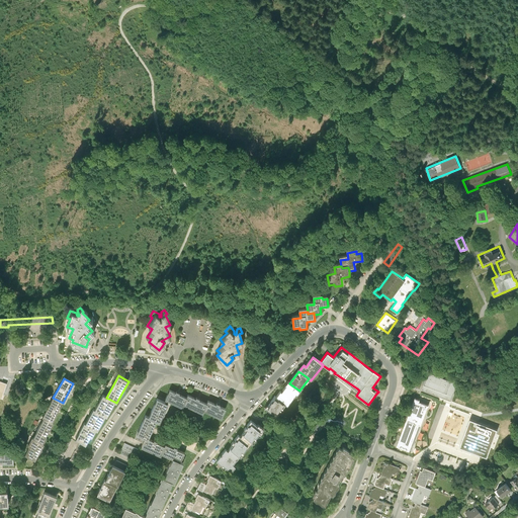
[(288,406),(299,391),(289,383),(287,381),(284,385),(285,385),(277,398),(284,403),(288,406)]
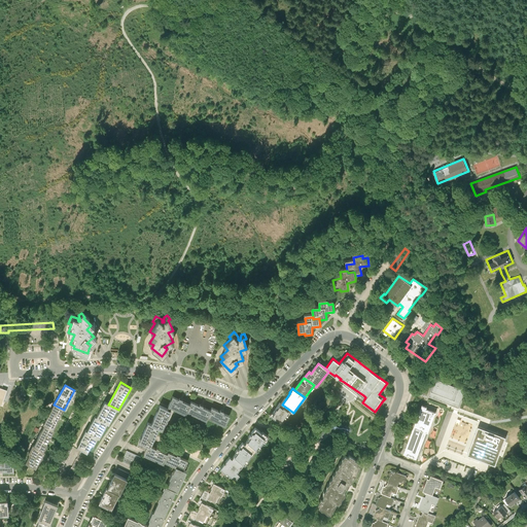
[(190,405),(182,400),(182,399),(179,398),(178,399),(172,396),(168,407),(185,415),(186,412),(190,405)]
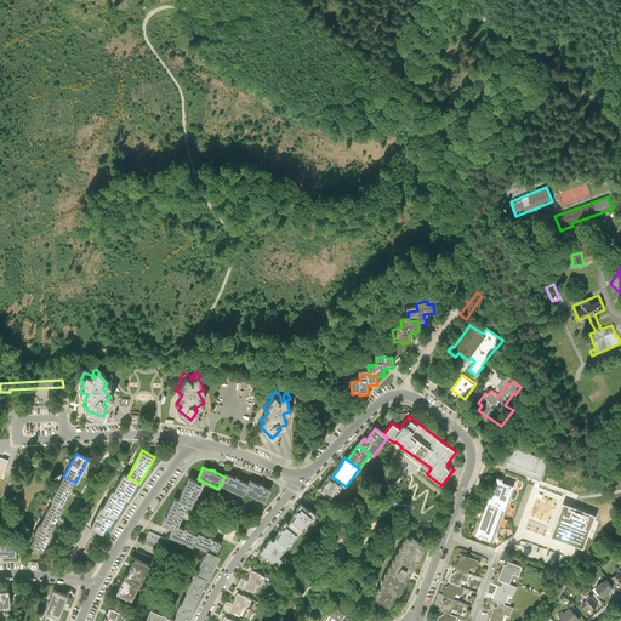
[(248,484),(239,479),(239,478),(237,477),(235,478),(226,473),(224,477),(220,485),(243,495),(244,493),(248,484)]
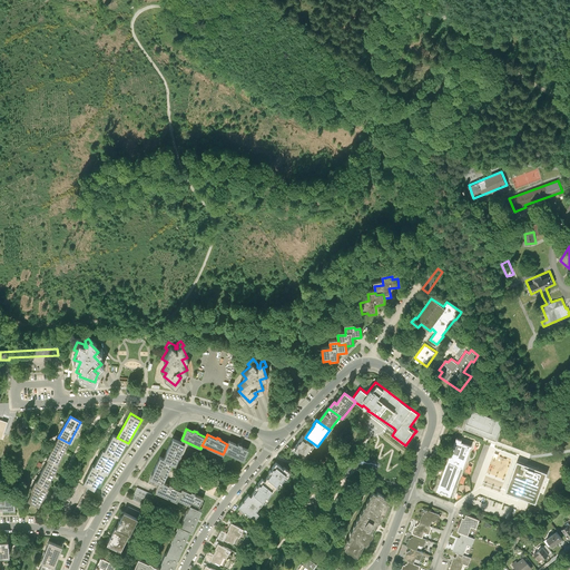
[(117,459),(126,442),(117,438),(112,435),(108,443),(104,451),(116,458),(117,459)]
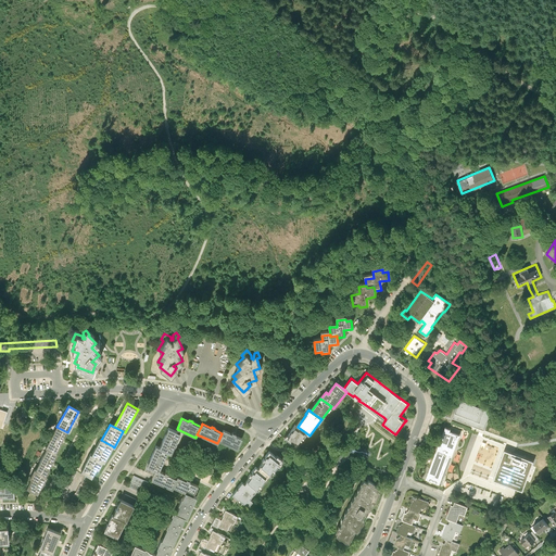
[(283,438),(285,439),(289,441),(295,446),(298,444),(305,432),(298,427),(295,425),(287,436),(286,434),(283,438)]
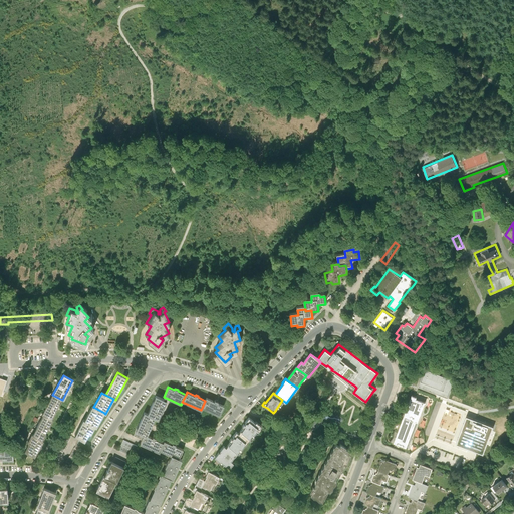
[(43,415),(51,419),(56,410),(62,400),(52,395),(42,414),(43,415)]
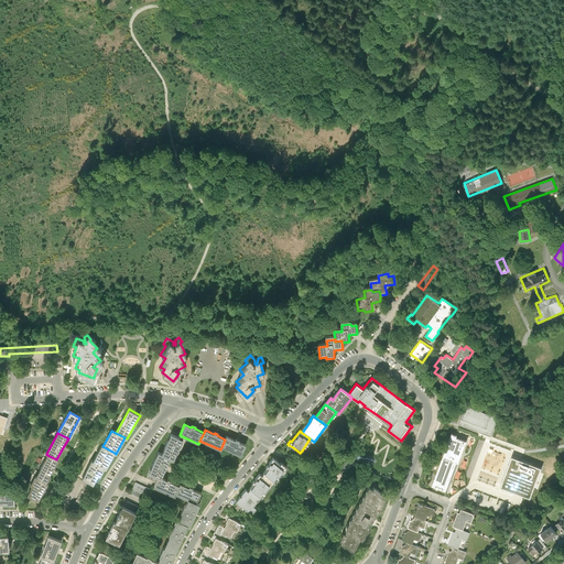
[(432,485),(446,490),(456,462),(458,463),(466,441),(456,437),(457,435),(452,433),(445,452),(432,485)]
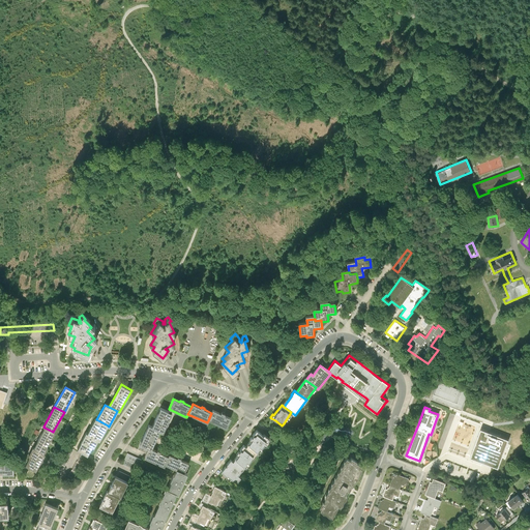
[(138,521),(137,522),(127,518),(125,522),(123,526),(130,529),(149,529),(151,528),(154,529),(156,529),(162,520),(170,501),(175,492),(178,493),(182,482),(186,473),(183,472),(187,463),(179,460),(180,459),(179,458),(177,457),(176,459),(169,454),(168,457),(159,452),(159,451),(158,450),(156,449),(155,450),(150,448),(154,439),(158,429),(162,431),(166,420),(170,412),(163,409),(159,408),(151,427),(147,424),(139,442),(148,446),(146,451),(145,453),(144,457),(163,466),(164,464),(176,469),(173,475),(172,474),(168,481),(170,482),(167,488),(165,487),(162,493),(160,493),(157,500),(152,512),(151,511),(148,520),(146,526),(140,523),(141,522),(138,521)]
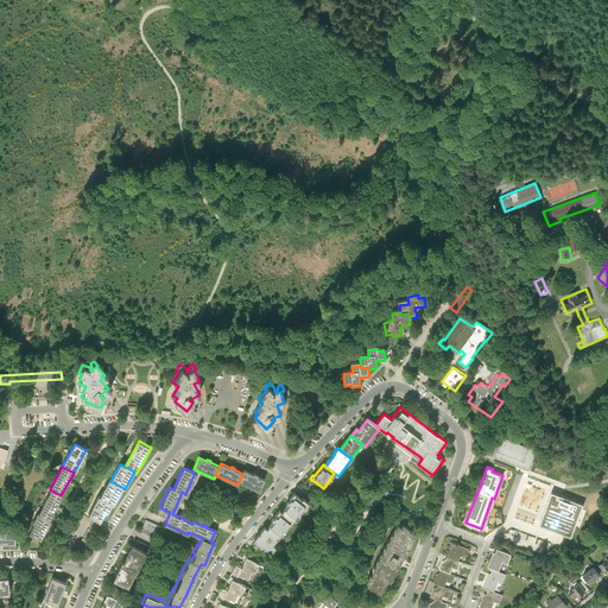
[(254,474),(254,475),(244,470),(242,474),(239,482),(259,492),(265,480),(258,476),(258,475),(254,474)]
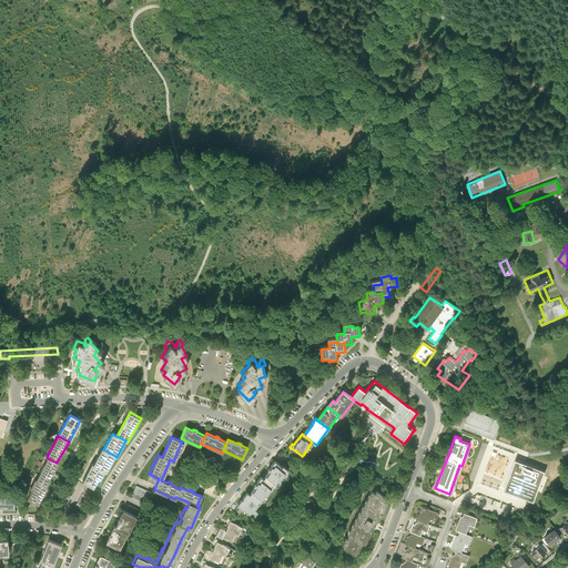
[(115,456),(103,449),(101,448),(97,456),(92,464),(104,472),(105,472),(115,456)]
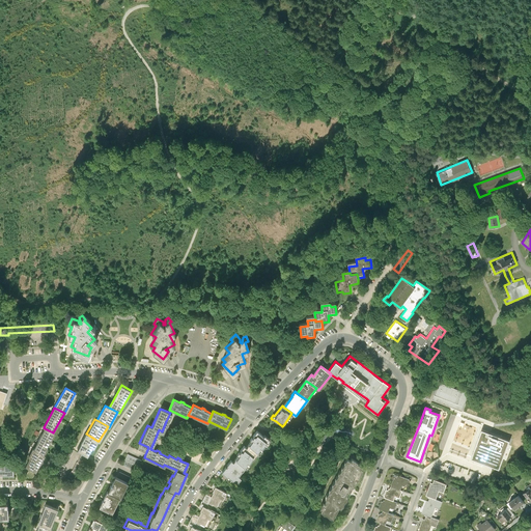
[(45,428),(33,449),(43,454),(48,444),(54,434),(53,432),(45,428)]
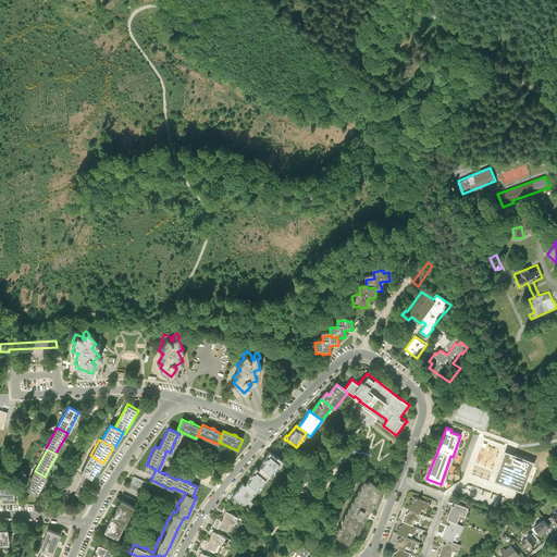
[(505,450),(494,480),(523,491),(535,461),(505,450)]
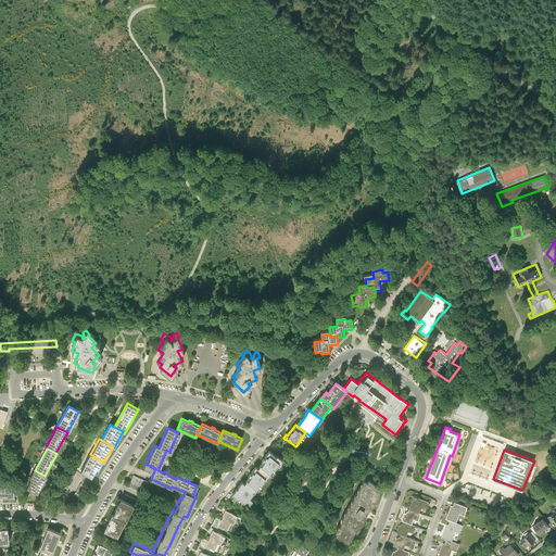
[(262,462),(260,465),(268,471),(275,464),(277,466),(282,460),(276,455),(275,457),(267,452),(261,460),(262,462)]
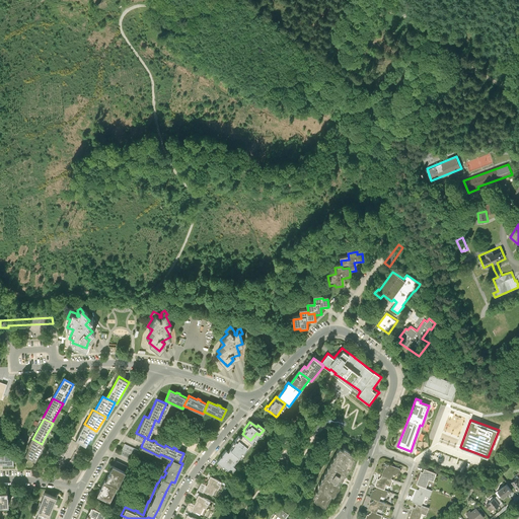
[(86,446),(95,431),(84,424),(80,432),(75,439),(86,446)]
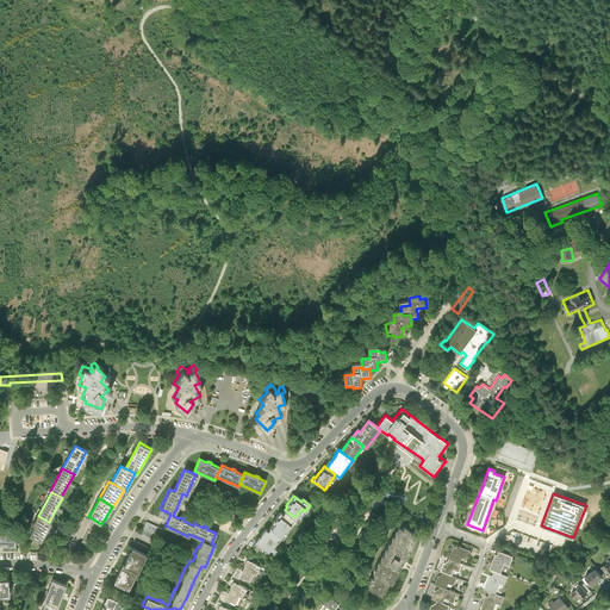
[(160,509),(156,517),(167,522),(168,520),(170,514),(160,509)]
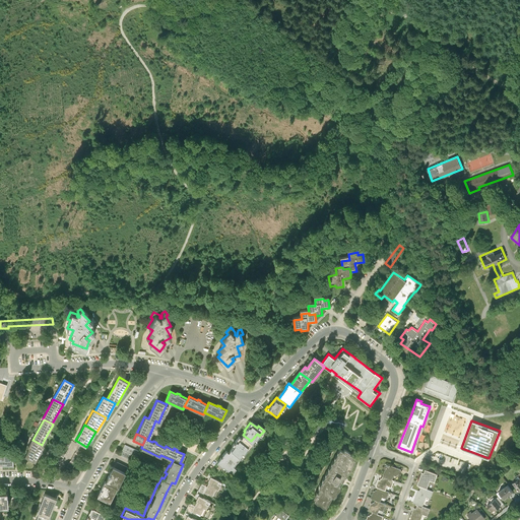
[(235,443),(230,448),(239,456),(251,441),(243,435),(241,437),(239,436),(233,442),(235,443)]
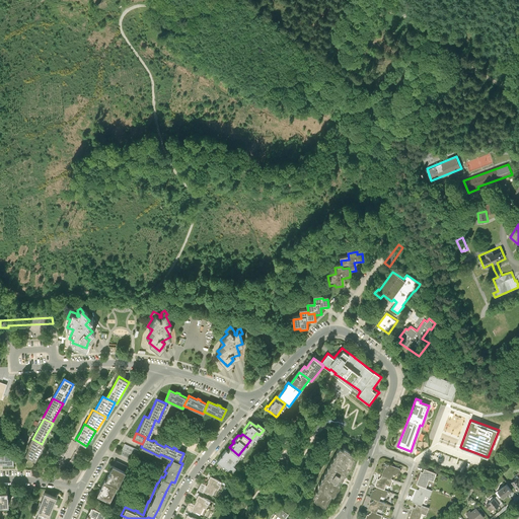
[(66,438),(50,468),(56,471),(72,441),(66,438)]
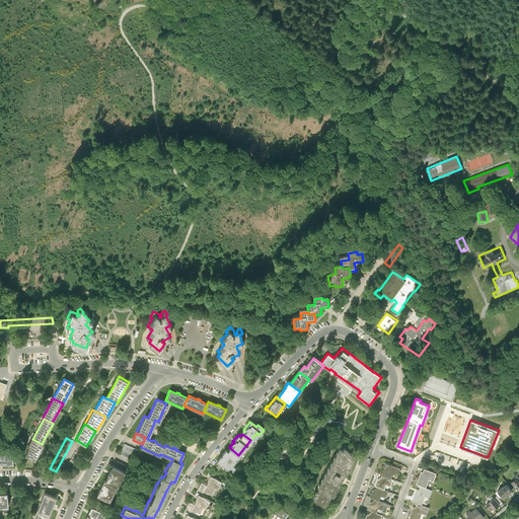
[(42,444),(32,439),(28,447),(23,454),(34,460),(39,452),(43,445),(42,444)]
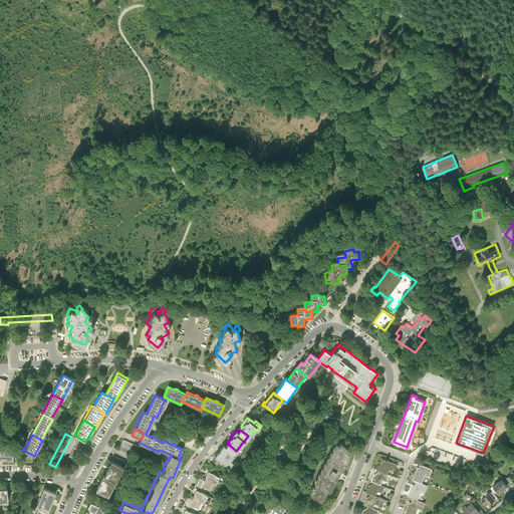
[(124,439),(120,447),(133,454),(137,445),(124,439)]
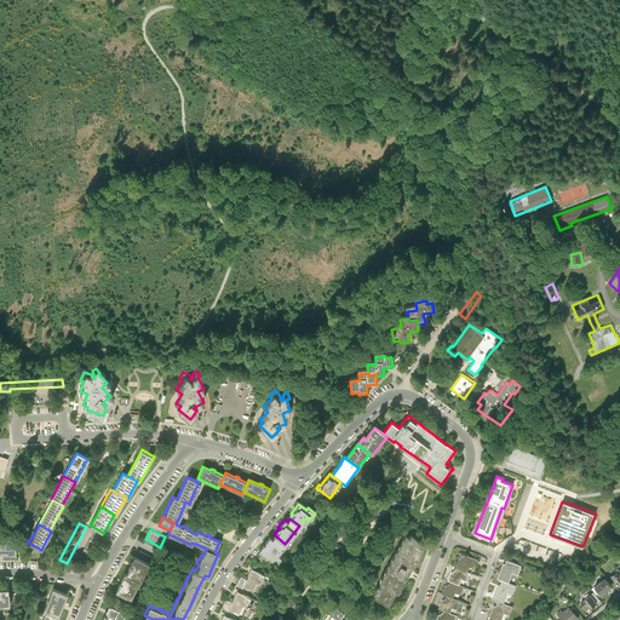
[(101,534),(95,530),(76,564),(82,567),(101,534)]
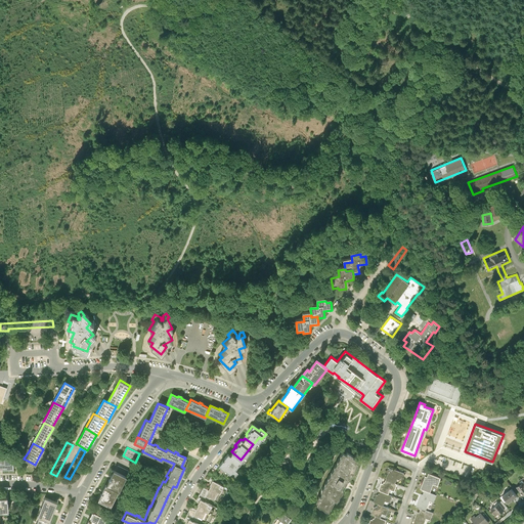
[(241,460),(231,451),(229,454),(227,452),(217,465),(223,469),(223,468),(229,472),(229,471),(232,474),(236,470),(233,468),(241,460)]
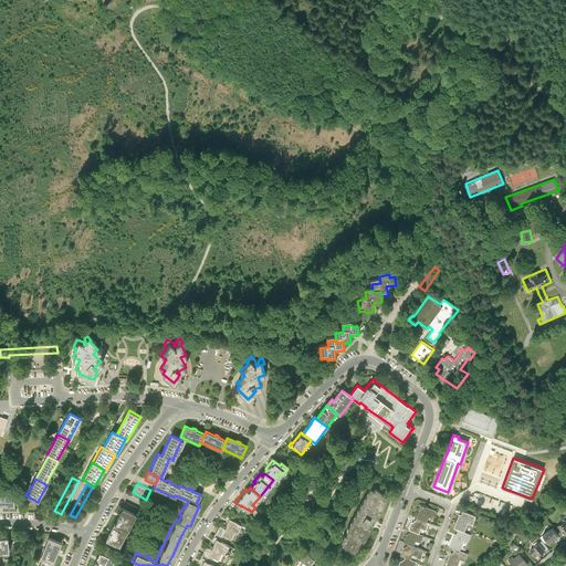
[(1,490),(0,489),(0,502),(3,502),(3,504),(14,504),(14,500),(14,498),(12,498),(12,490),(4,490),(4,492),(1,492),(1,490)]
